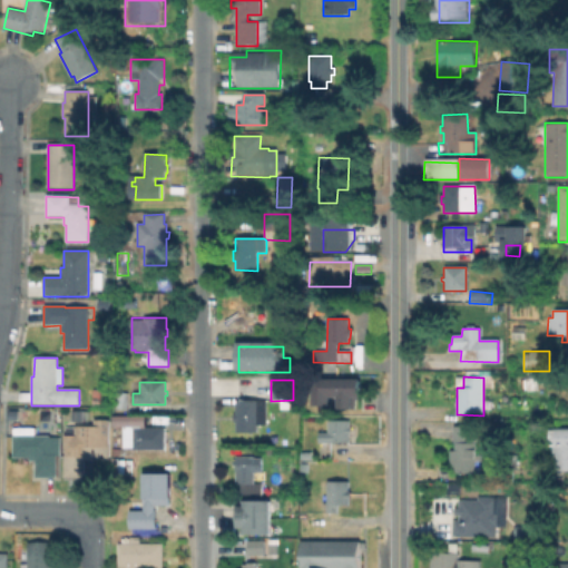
[(356,383),(355,409),(338,409),(338,400),(329,400),(329,405),(314,405),(315,383),(356,383)]
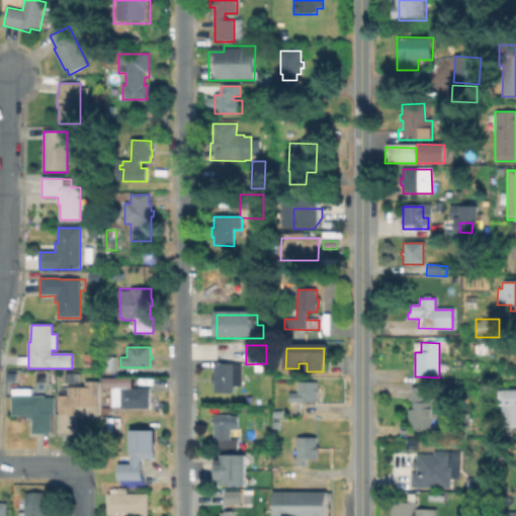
[(102,376),(102,357),(117,357),(117,376),(102,376)]
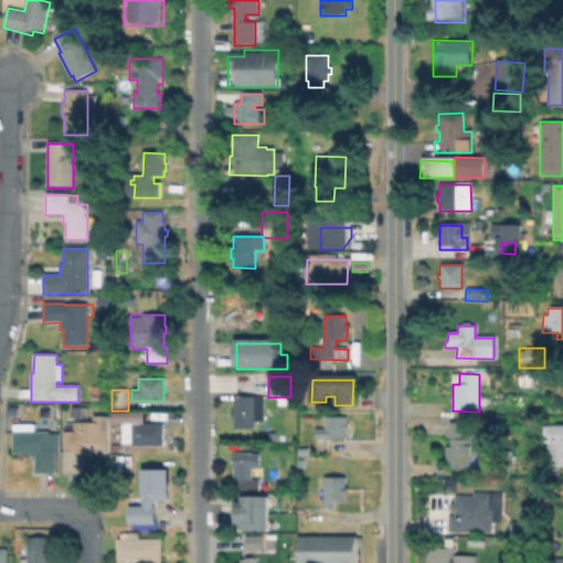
[(264,397),(263,422),(255,421),(255,429),(233,429),(234,396),(264,397)]
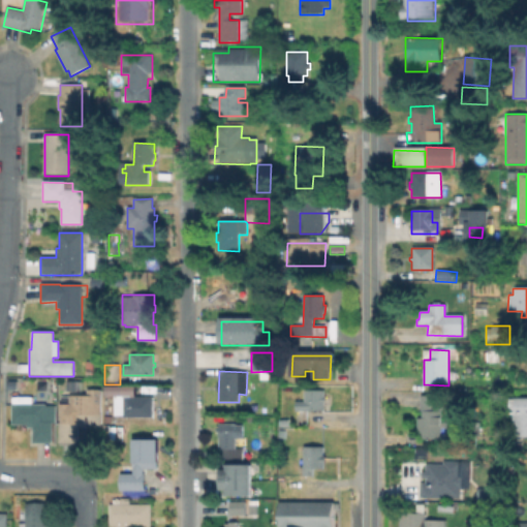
[(323,392),(323,411),(296,411),(296,401),(304,401),(304,392),(323,392)]
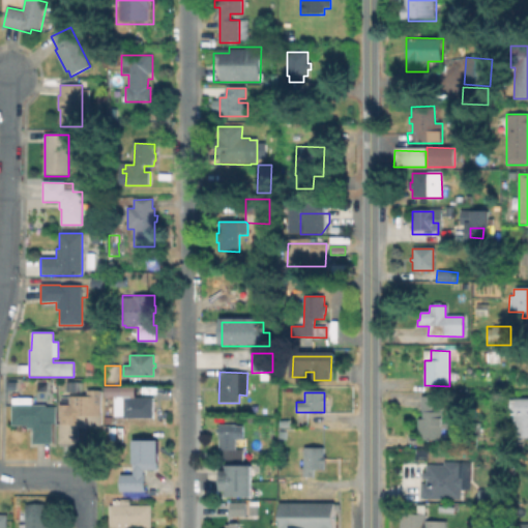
[(441,398),(440,423),(447,424),(447,429),(450,429),(449,440),(422,440),(422,435),(417,435),(418,419),(422,419),(422,413),(419,413),(420,397),(441,398)]
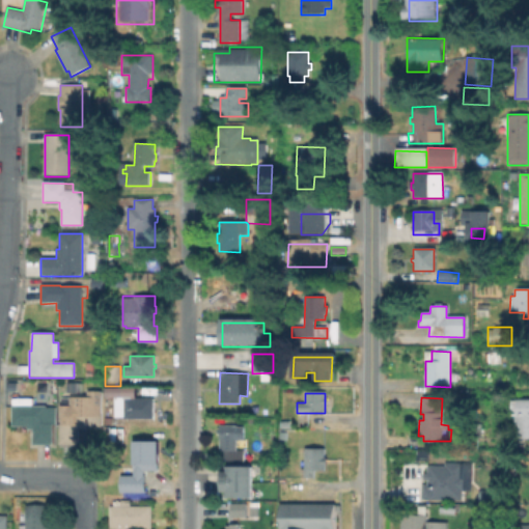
[(122,398),(122,401),(154,401),(154,419),(123,419),(123,418),(114,418),(114,398),(122,398)]
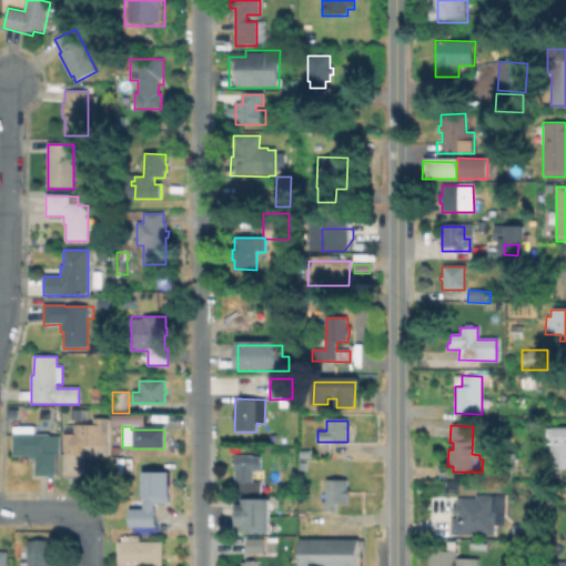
[(565,470),(549,470),(549,444),(545,444),(545,428),(565,428),(565,470)]
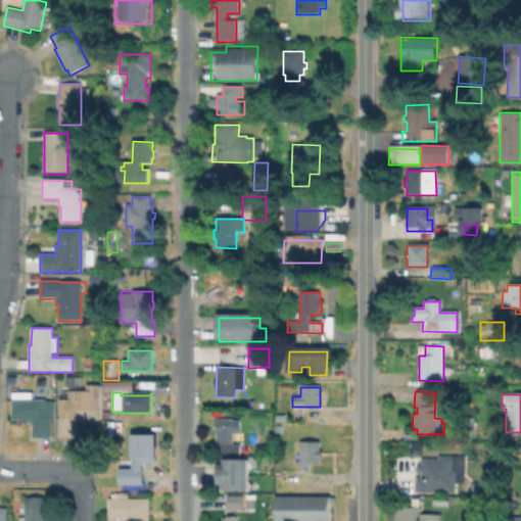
[(100,400),(99,420),(85,420),(86,423),(77,423),(77,439),(57,438),(57,418),(66,418),(66,399),(100,400)]
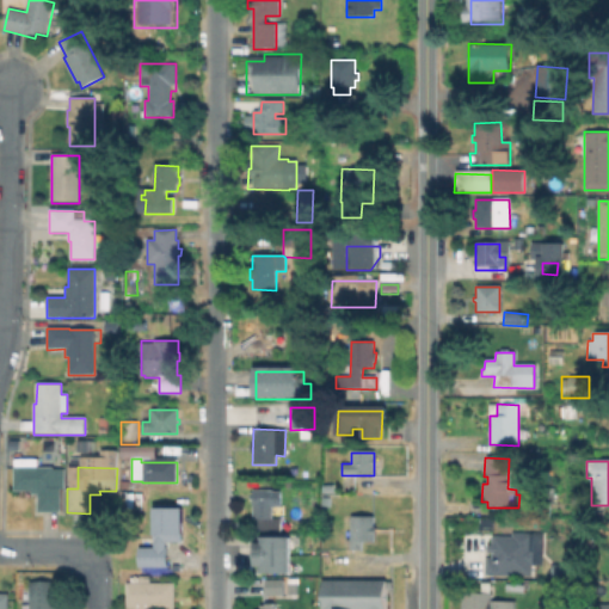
[(60,488),(60,514),(38,512),(38,494),(31,494),(31,491),(13,491),(14,468),(53,468),(51,488),(60,488)]
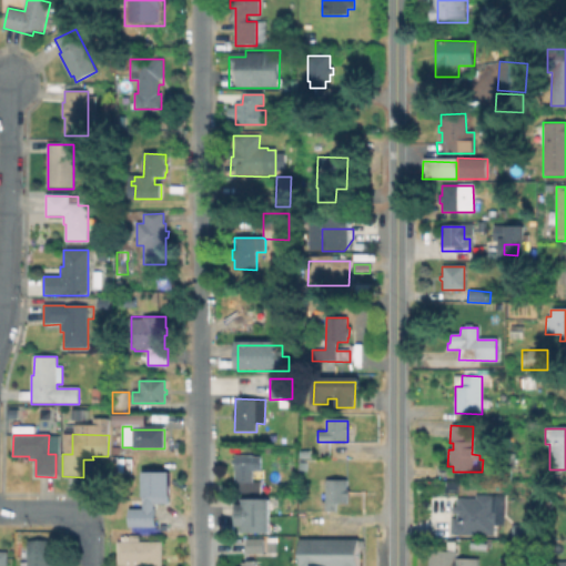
[(172,458),(172,442),(182,442),(181,458),(172,458)]
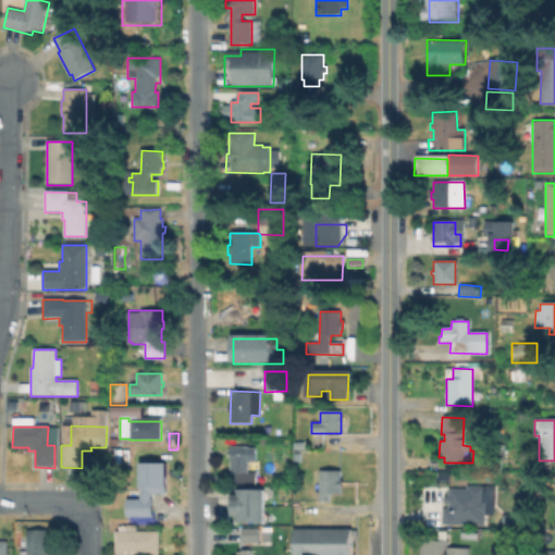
[(257,460),(257,473),(255,473),(255,484),(233,484),(233,472),(230,472),(229,447),(247,447),(248,448),(254,448),(255,459),(257,460)]
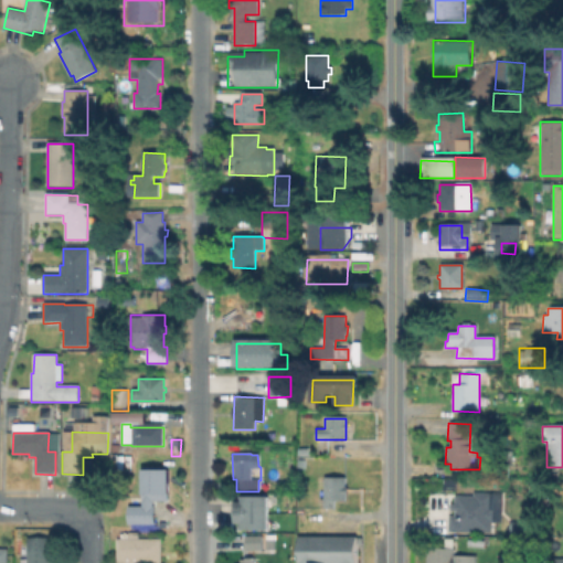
[(130,456),(130,471),(109,471),(110,456),(130,456)]
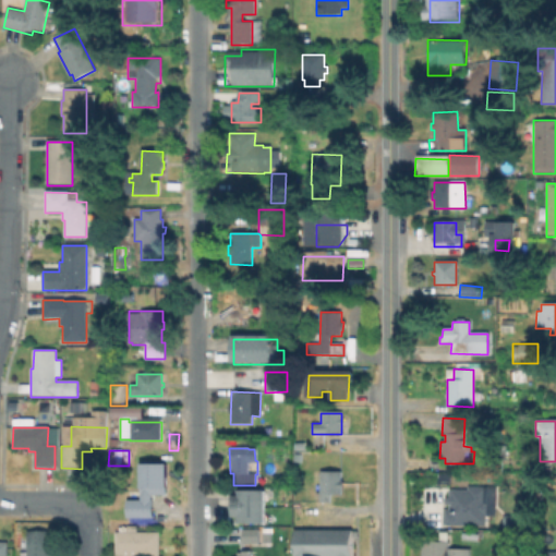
[(508,454),(507,461),(493,461),(493,450),(504,450),(504,452),(508,454)]
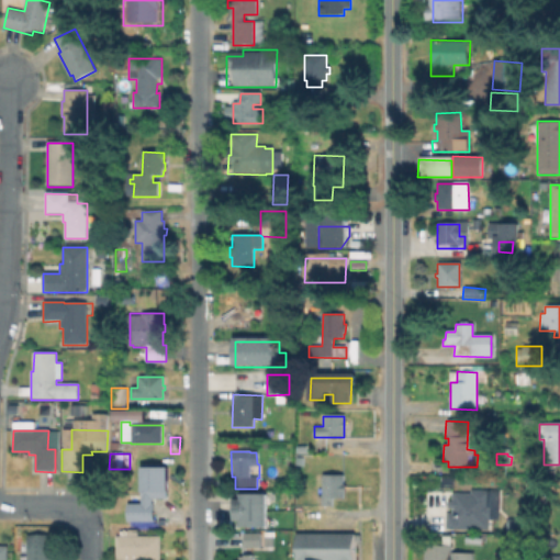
[(165,484),(165,492),(163,492),(163,499),(156,499),(156,505),(153,505),(153,523),(129,523),(127,494),(141,494),(142,468),(158,468),(158,473),(163,473),(163,484),(165,484)]
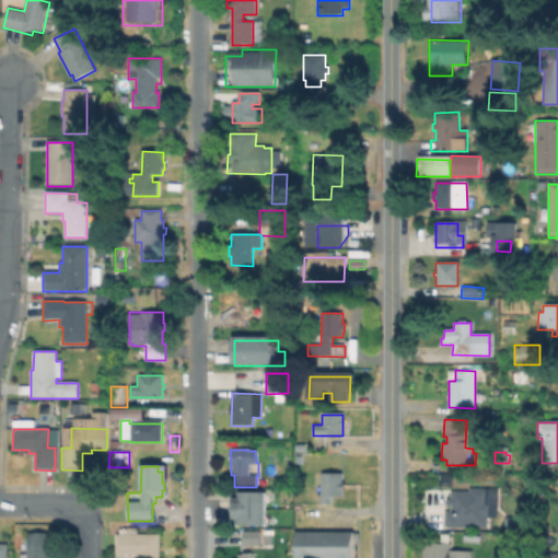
[(317,506),(328,506),(328,497),(339,498),(339,474),(317,474),(317,506)]
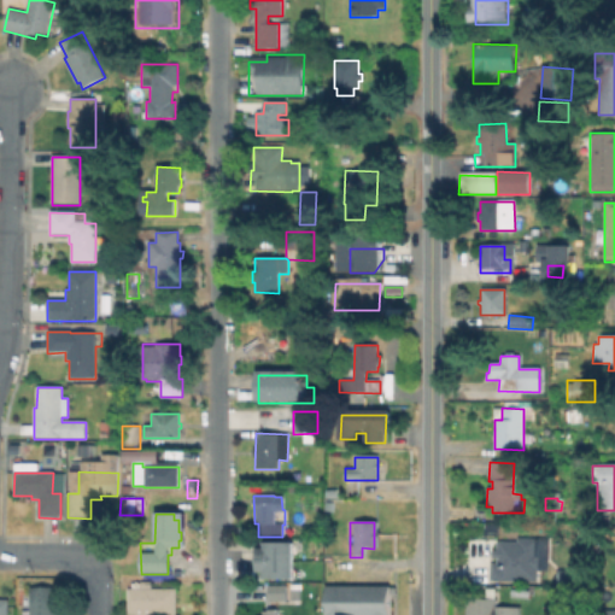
[(290,543),(261,543),(261,556),(255,556),(255,579),(288,580),(290,543)]
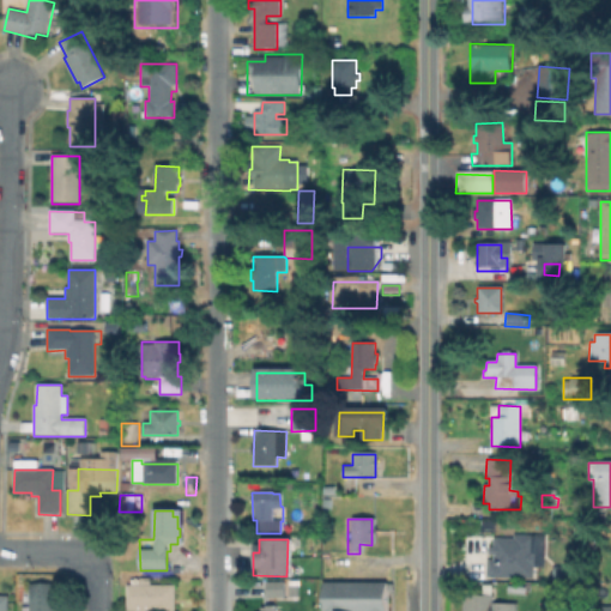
[(531,540),(531,580),(484,579),(485,564),(495,564),(495,557),(487,557),(487,544),(495,544),(496,539),(531,540)]
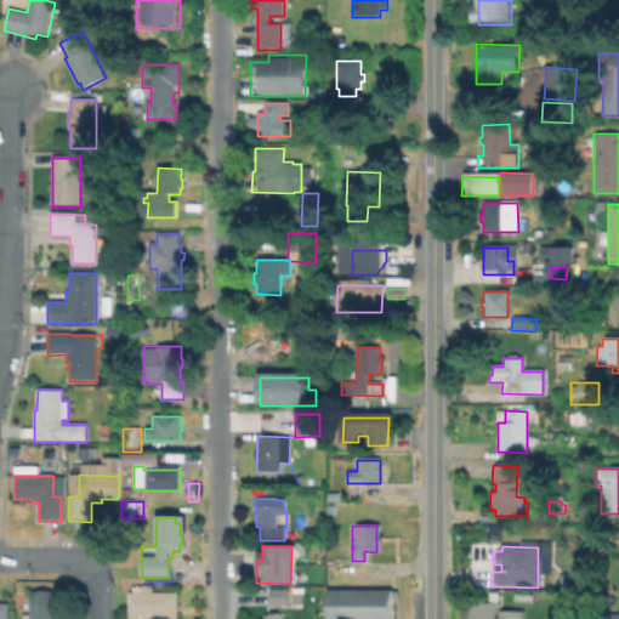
[(603,558),(590,560),(590,554),(594,554),(594,547),(602,547),(603,558)]
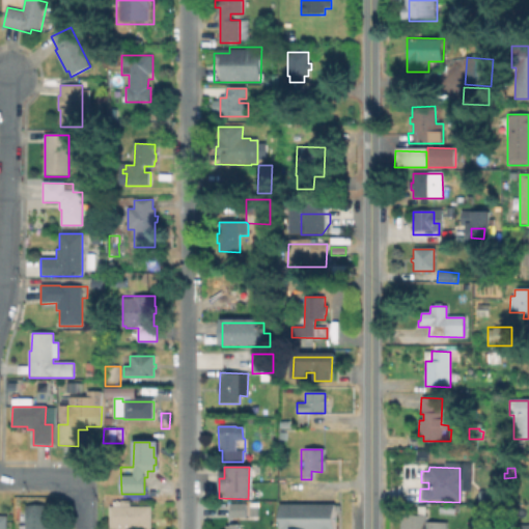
[(490,505),(491,494),(476,493),(475,504),(490,505)]
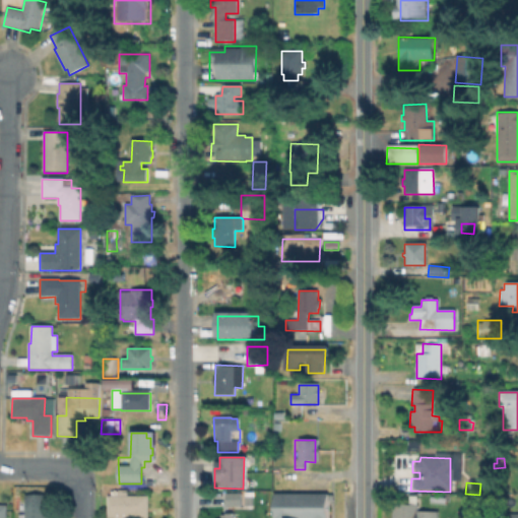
[(127,491),(127,497),(148,497),(147,517),(107,517),(107,496),(110,496),(110,491),(127,491)]
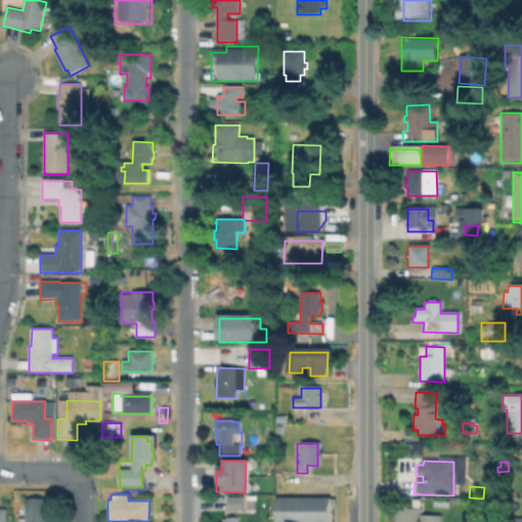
[(240,497),(224,497),(224,511),(238,511),(240,497)]
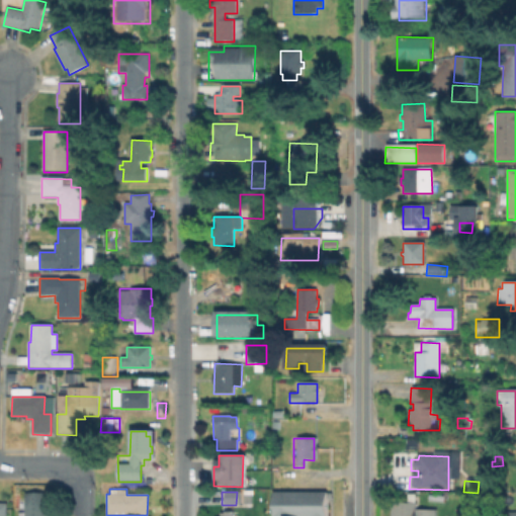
[(323,515),(324,493),(270,493),(269,515),(323,515)]
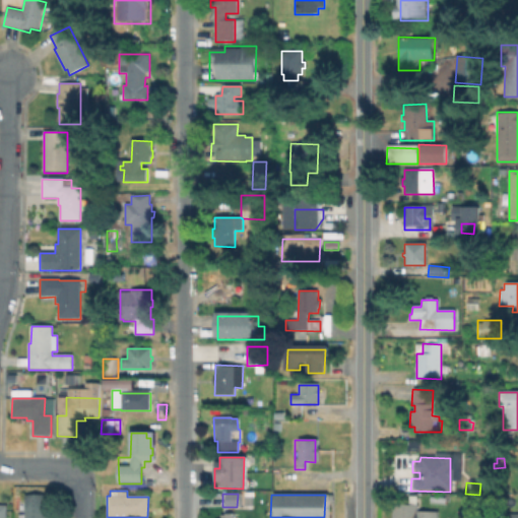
[(24,517),(25,496),(47,497),(47,517),(24,517)]
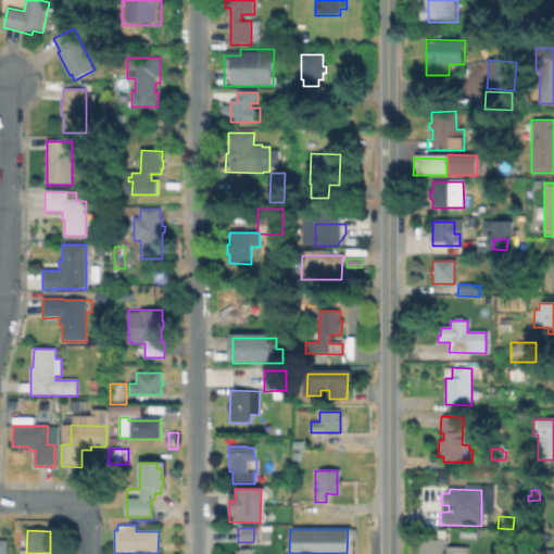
[(467,552),(467,553),(420,553),(420,543),(447,543),(445,552),(467,552)]
